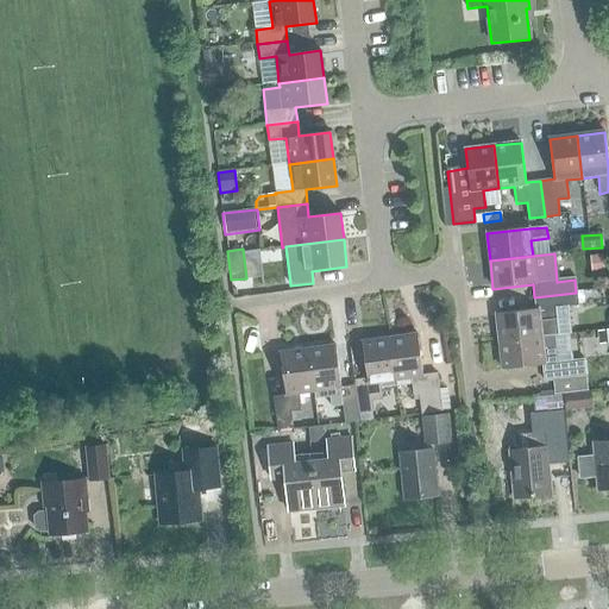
[(602,256),(590,257),(591,274),(603,272),(602,256)]
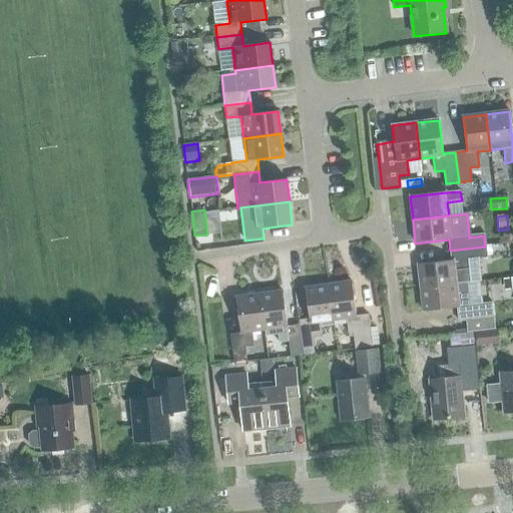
[(485,246),(450,250),(451,263),(418,266),(421,288),(466,284),(469,283),(467,262),(487,261),(485,246)]
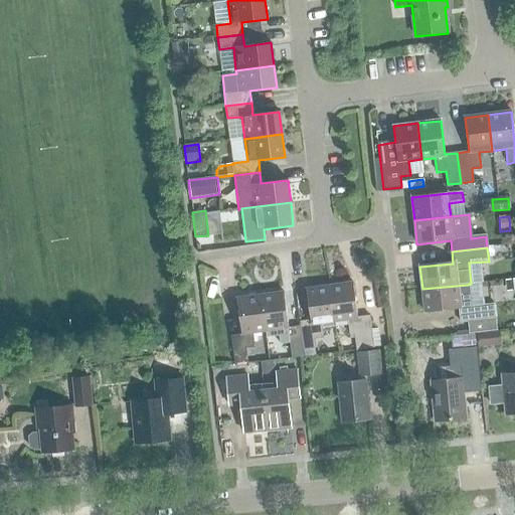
[(514,279),(505,281),(506,292),(514,290),(514,279)]
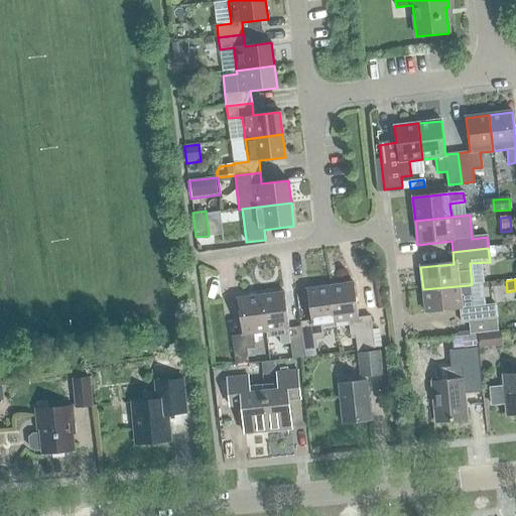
[(354,282),(331,286),(336,321),(348,320),(350,332),(348,332),(348,333),(346,333),(347,339),(348,339),(348,340),(356,339),(358,351),(375,349),(375,348),(372,331),(370,316),(359,318),(354,282)]
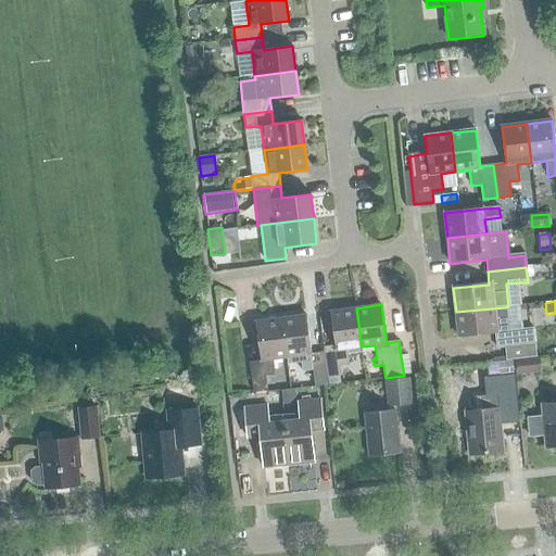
[(505,307),(456,312),(458,338),(495,333),(496,350),(534,346),(533,330),(508,332),(505,307)]
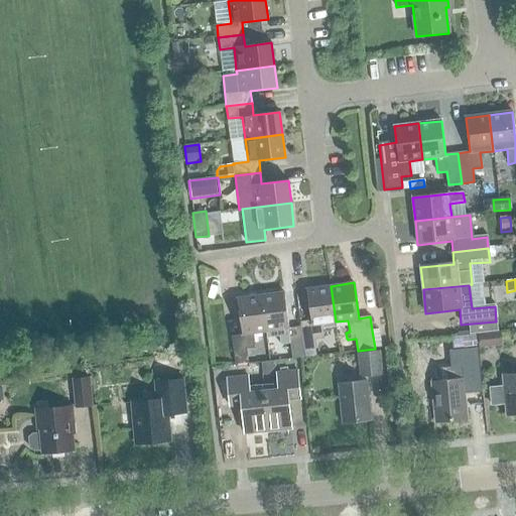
[(336,321),(331,286),(306,289),(311,321),(300,323),(304,352),(315,350),(314,340),(324,338),(321,324),(336,321)]
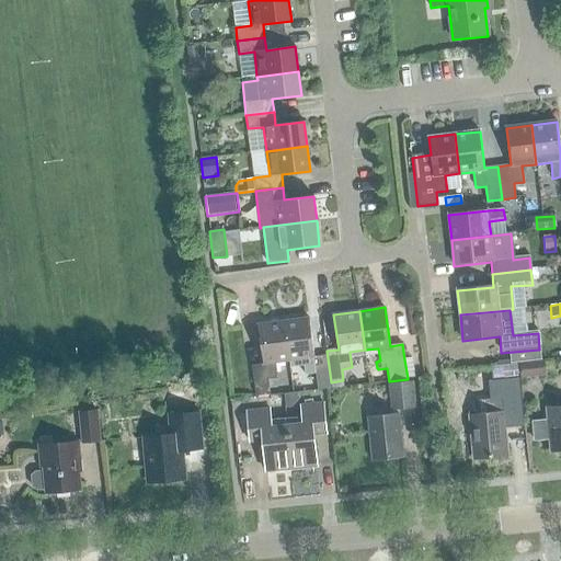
[(309,318),(284,321),(289,361),(302,358),(306,374),(316,373),(318,392),(330,390),(325,358),(315,359),(309,318)]
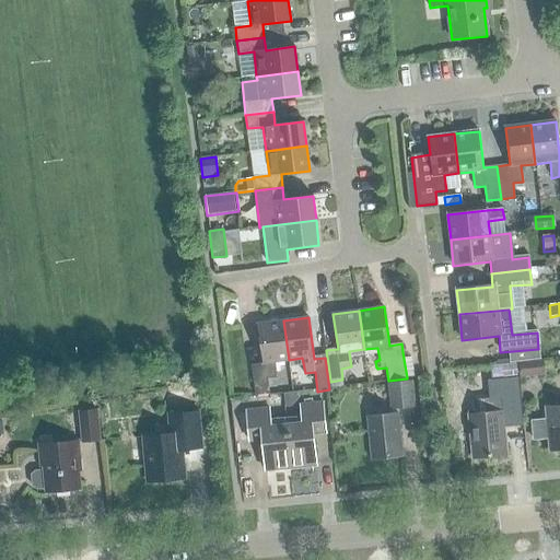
[(289,360),(283,321),(257,325),(263,363),(252,365),(254,383),(248,383),(251,396),(269,394),(267,378),(276,377),(273,362),(289,360)]
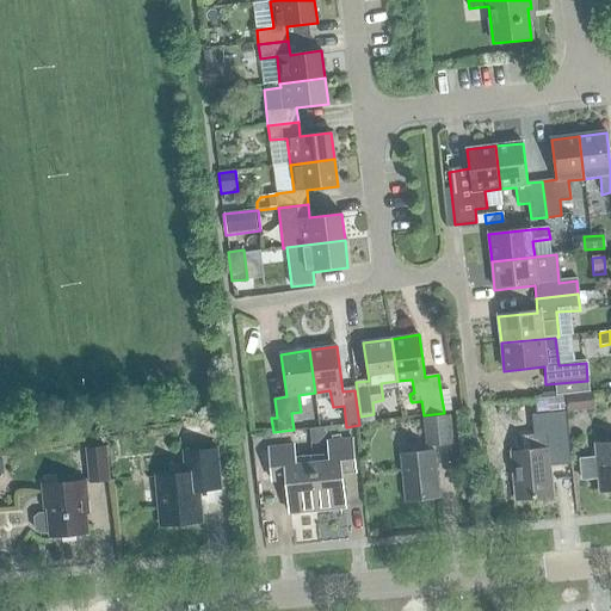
[(592,393),(566,395),(567,412),(594,409),(592,393)]
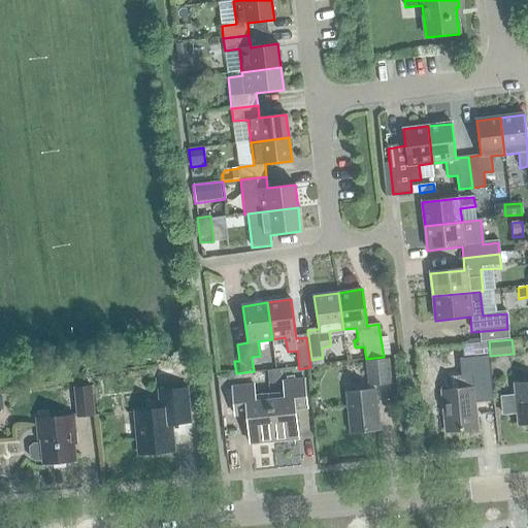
[(453,391),(442,391),(444,416),(447,432),(477,429),(475,403),(492,401),(488,357),(460,359),(461,376),(452,377),(453,391)]
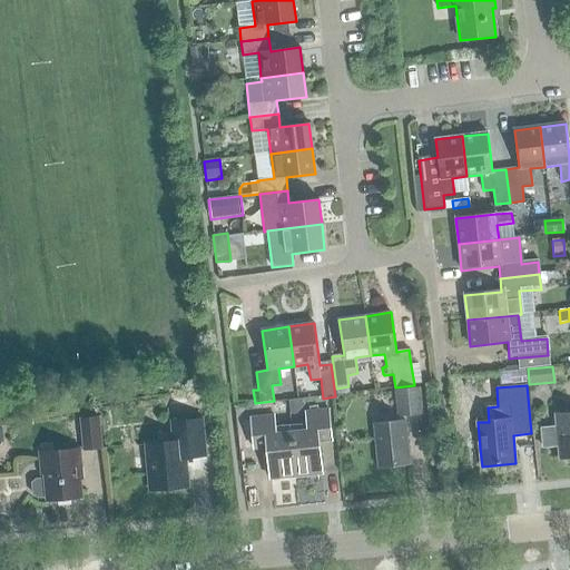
[(395,390),(397,416),(422,414),(420,387),(395,390)]
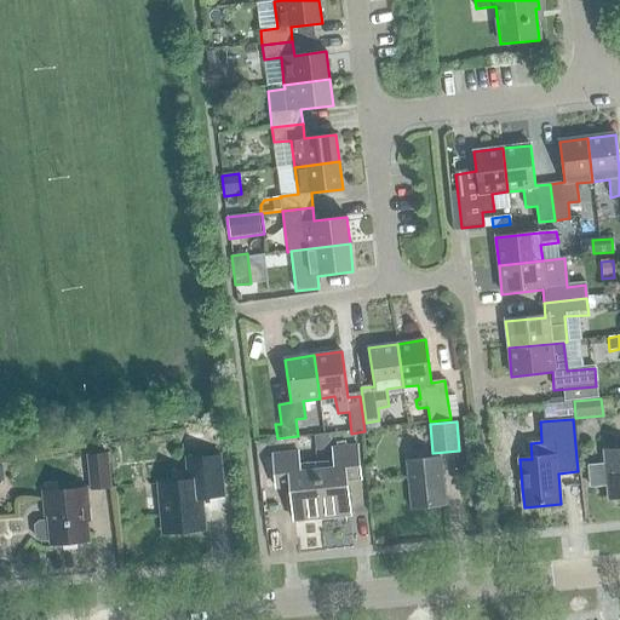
[(334,468),(317,470),(322,517),(350,515),(346,481),(361,480),(357,446),(332,448),(334,468)]
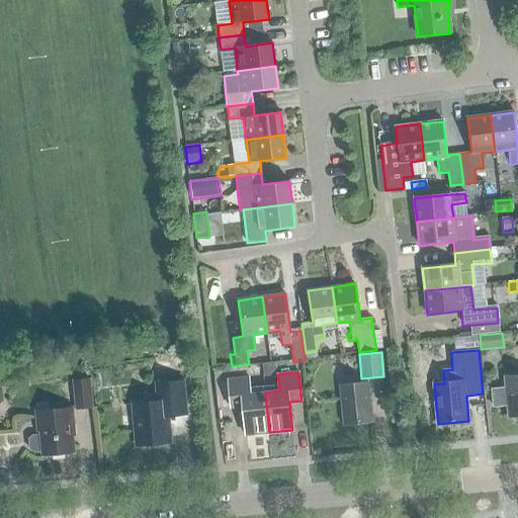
[(507,405),(508,417),(517,416),(517,374),(504,377),(505,387),(491,390),(493,407),(507,405)]
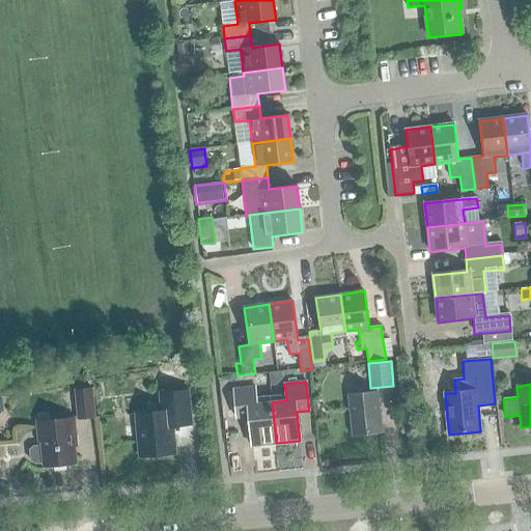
[(276,443),(272,402),(257,403),(255,387),(233,389),(236,418),(249,417),(252,446),(276,443)]
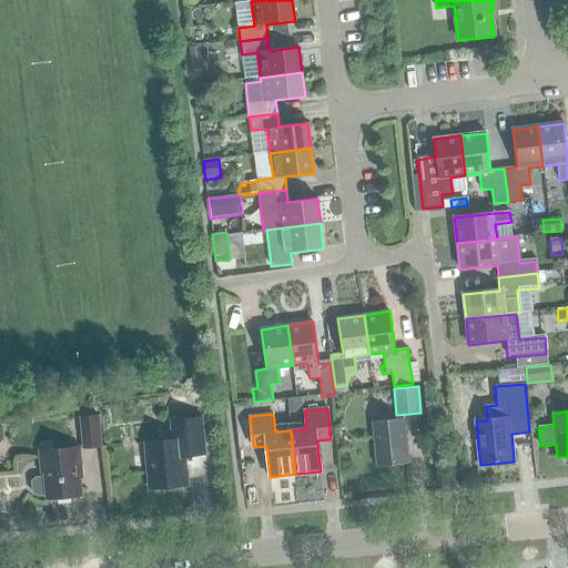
[(102,448),(99,415),(79,417),(82,450),(102,448)]
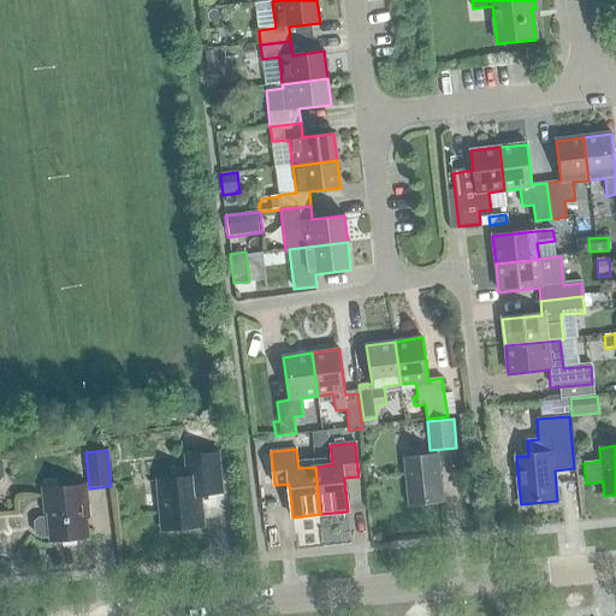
[(155,480),(160,531),(201,527),(199,496),(221,493),(217,452),(183,456),(184,478),(155,480)]
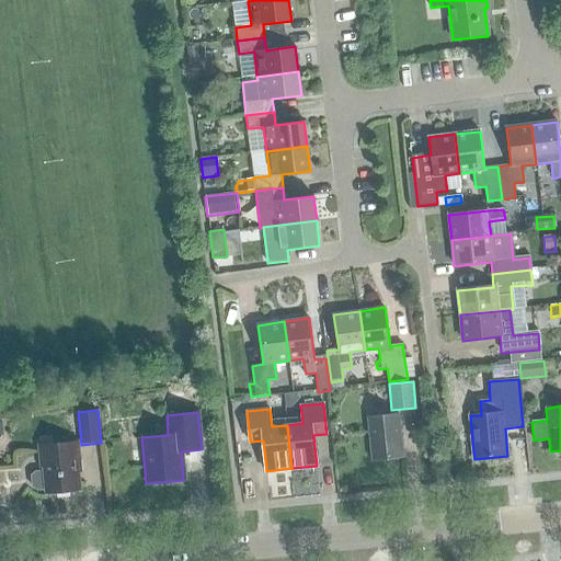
[(403,457),(399,413),(368,416),(373,460),(403,457)]
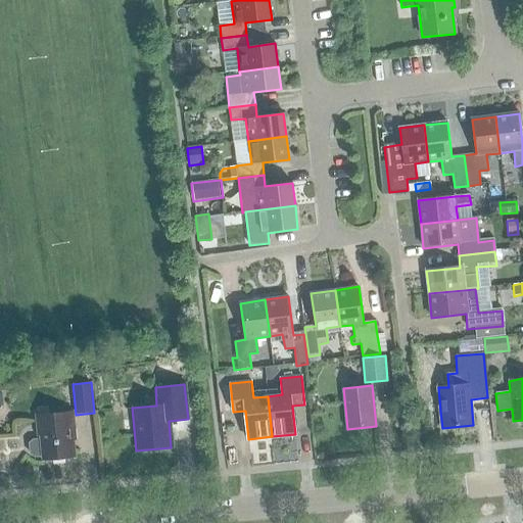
[(40,435),(40,439),(32,440),(29,443),(30,454),(34,457),(42,456),(42,460),(74,457),(72,430),(74,430),(72,412),(36,416),(38,435),(40,435)]
